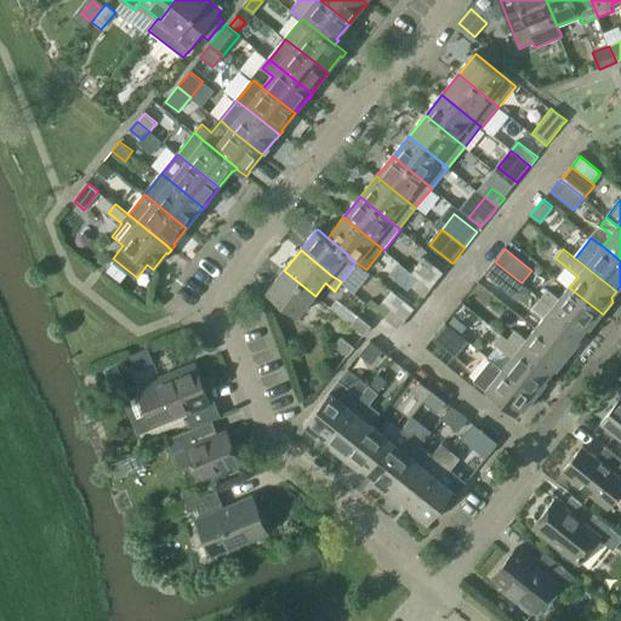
[(423,256),(411,272),(420,278),(432,289),(439,279),(438,278),(443,272),(423,256)]
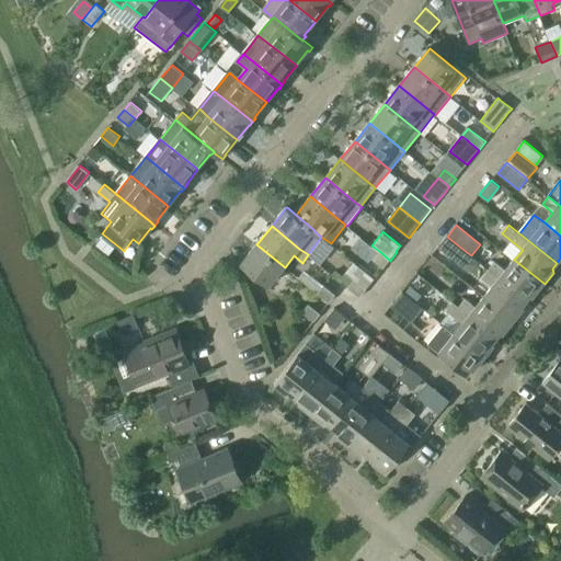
[(460,263),(468,253),(447,237),(439,247),(460,263)]
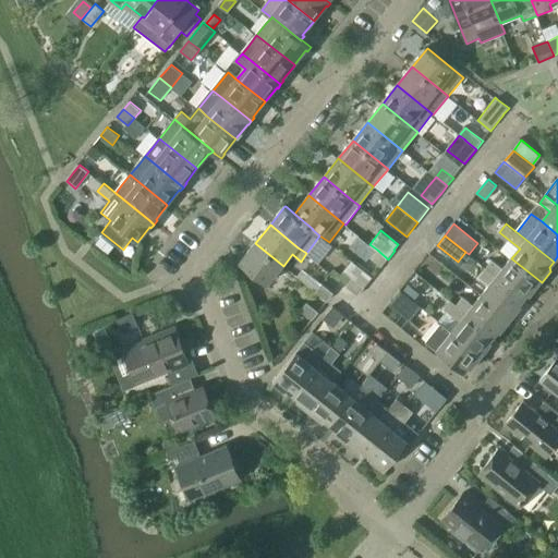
[(268,284),(283,266),(255,243),(240,263),(268,284)]
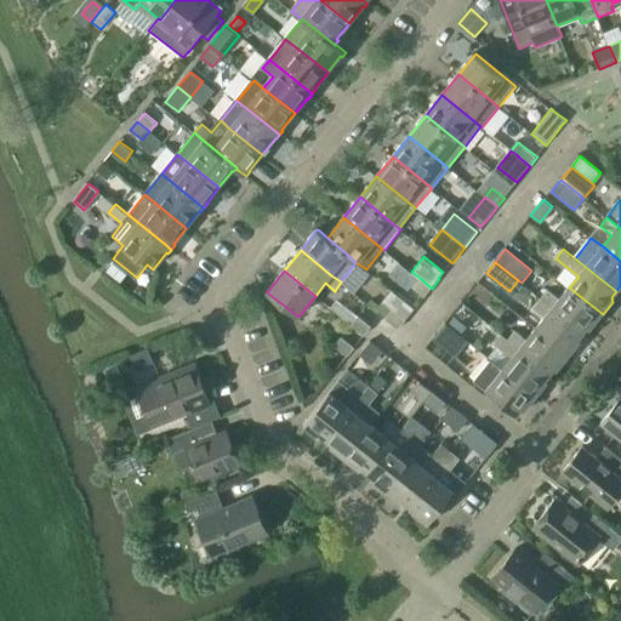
[(411,272),(405,280),(426,296),(432,289),(420,278),(411,272)]
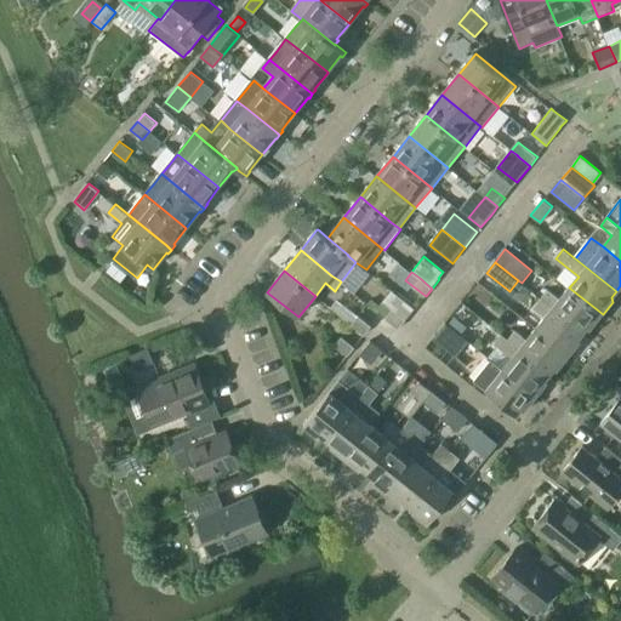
[(542,298),(584,332),(588,326),(593,326),(603,314),(569,288),(560,298),(550,290),(542,298)]
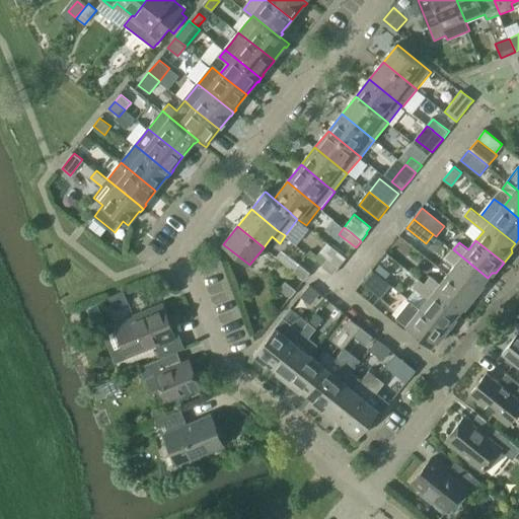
[(456,265),(448,275),(476,297),(485,286),(484,283),(488,278),(453,249),(447,257),(456,265)]
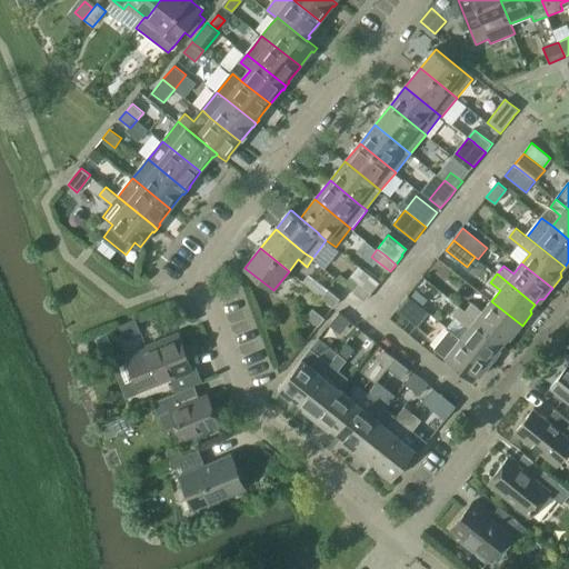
[(351,277),(345,285),(355,292),(366,301),(372,293),(360,285),(351,277)]
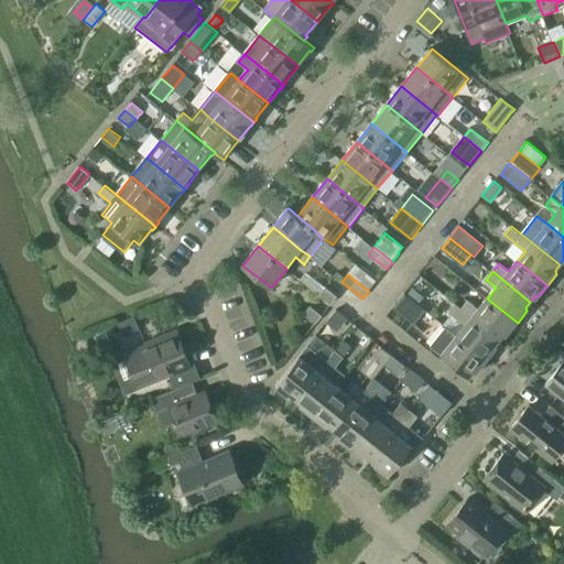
[(405,293),(394,307),(415,324),(426,311),(418,303),(424,294),(414,286),(408,295),(405,293)]
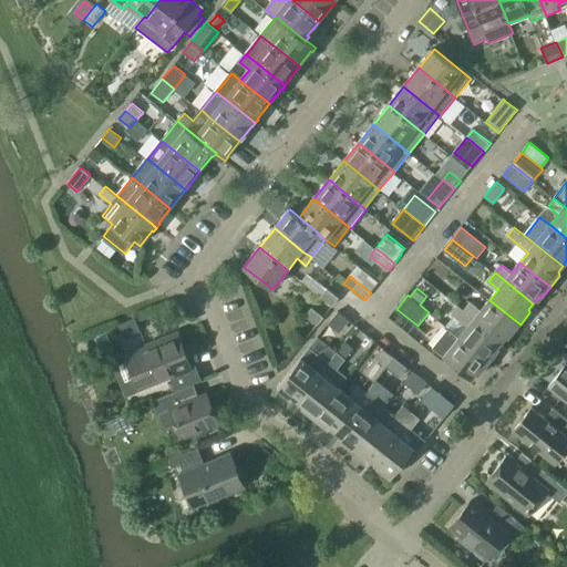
[(333,306),(340,298),(328,289),(322,297),(333,306)]
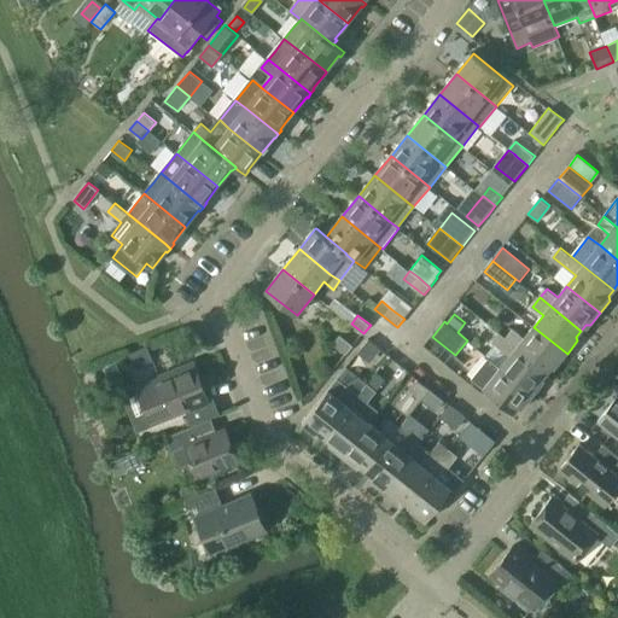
[(558,366),(567,354),(534,327),(525,338),(514,330),(507,338),(548,372),(553,366),(558,366)]
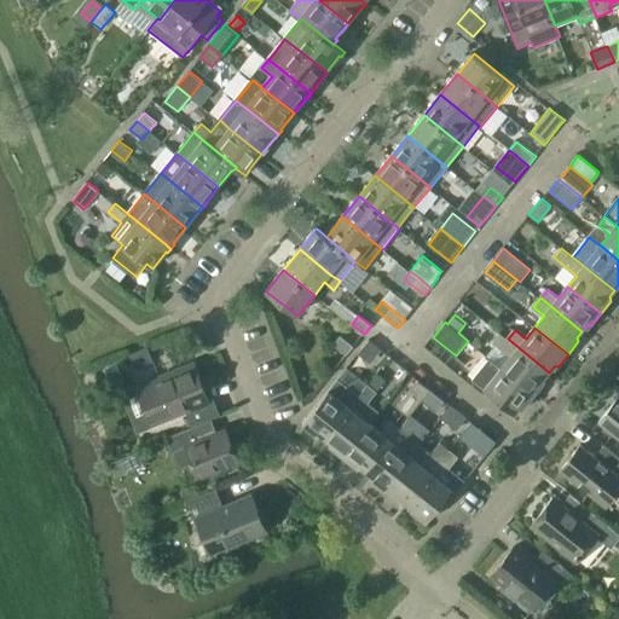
[(536,394),(545,382),(544,379),(549,372),(508,339),(502,334),(495,343),(512,357),(502,368),(536,394)]
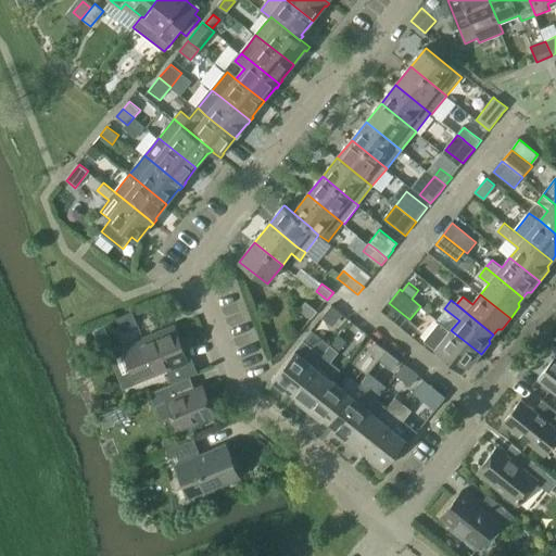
[(312,319),(318,312),(307,302),(301,310),(312,319)]
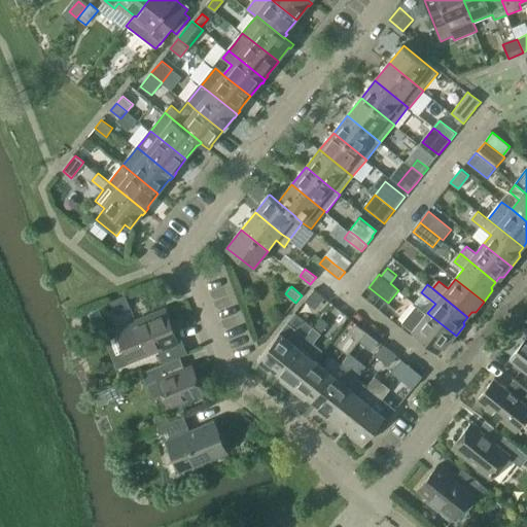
[(323,293),(312,286),(304,299),(314,306),(323,293)]
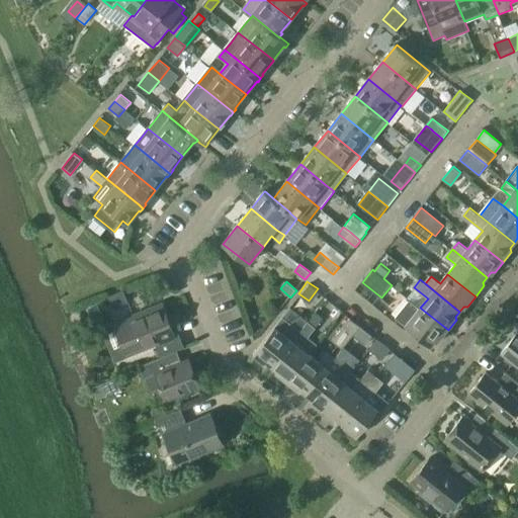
[(122,290),(110,296),(114,307),(127,300),(123,291),(122,290)]
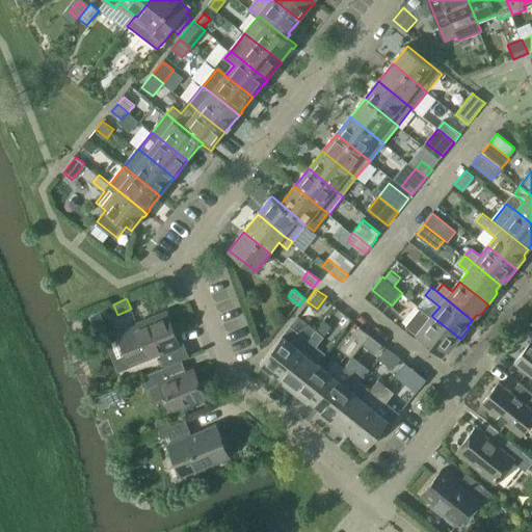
[(452,349),(460,339),(431,316),(431,317),(422,309),(407,326),(444,355),(448,350),(452,349)]
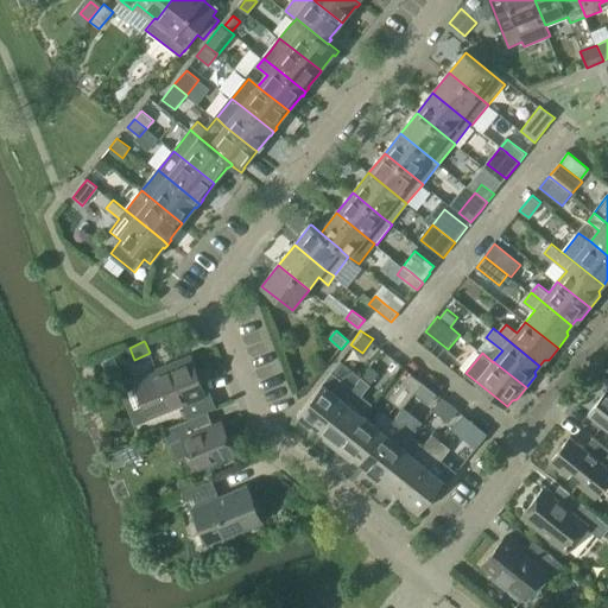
[(191,419),(209,412),(217,409),(210,392),(206,393),(192,360),(137,382),(151,417),(184,404),(191,419)]
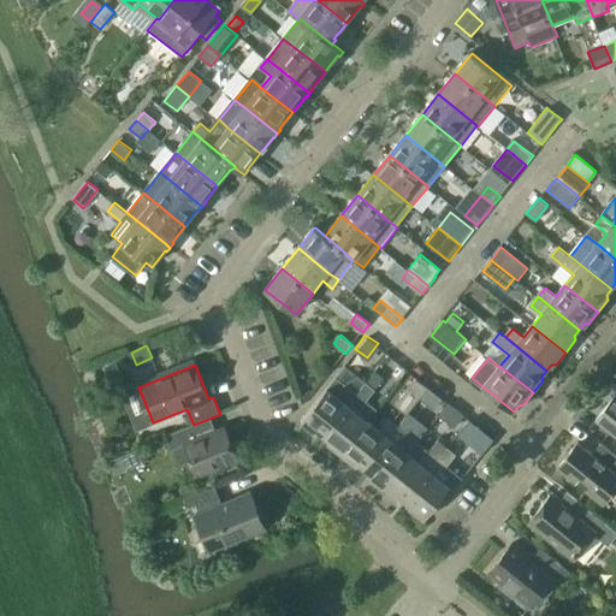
[(359,394),(325,436),(331,440),(331,445),(343,455),(369,421),(359,413),(383,383),(373,375),(359,394)]
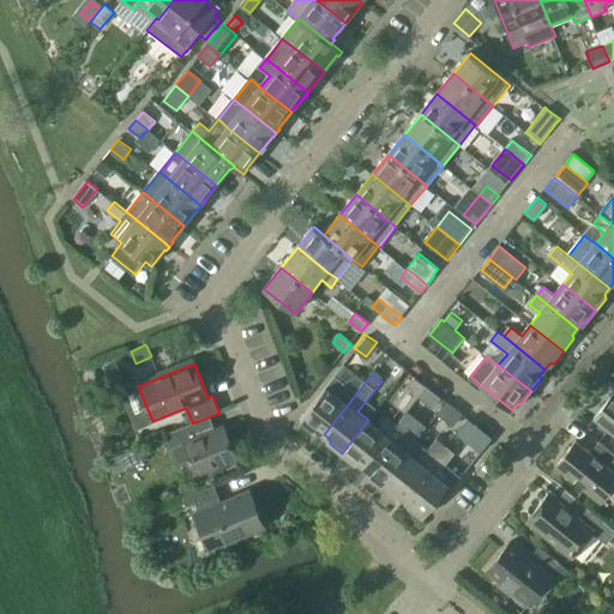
[(327,387),(301,420),(314,431),(318,431),(324,434),(357,392),(348,385),(348,386),(336,377),(327,387)]
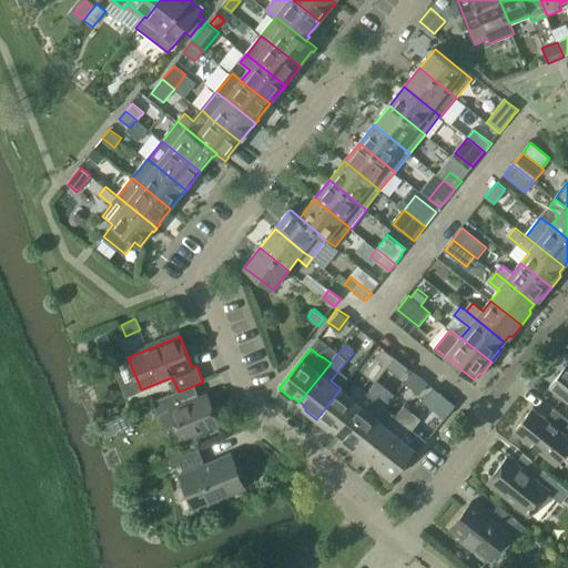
[(389,366),(396,358),(385,350),(365,374),(376,382),(388,367),(389,366)]
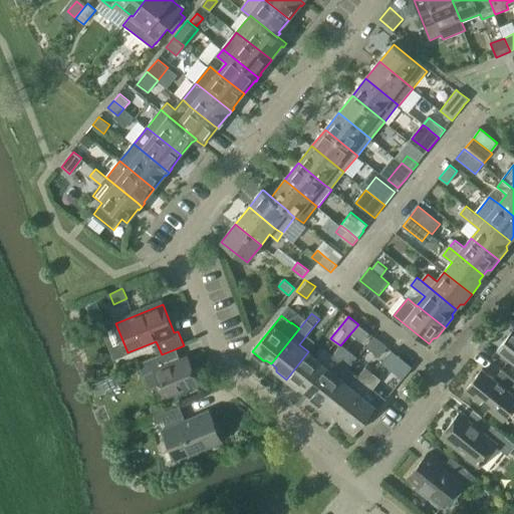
[(358,324),(352,331),(351,332),(362,340),(369,333),(358,324)]
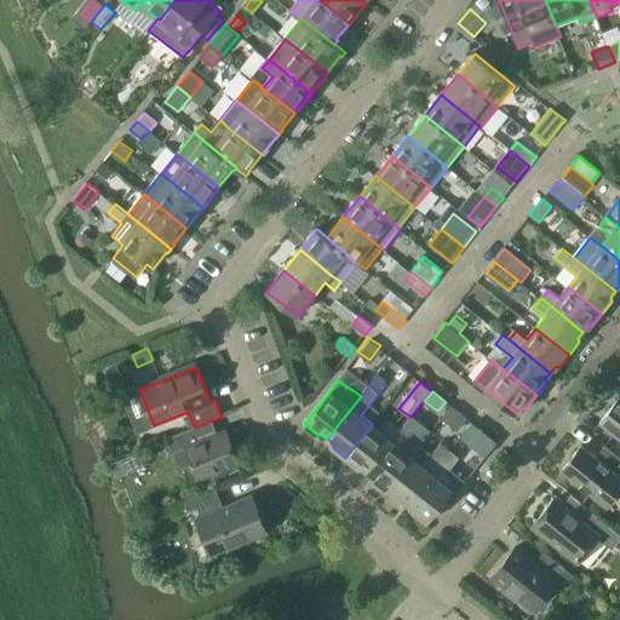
[(619,399),(601,423),(619,437),(619,399)]
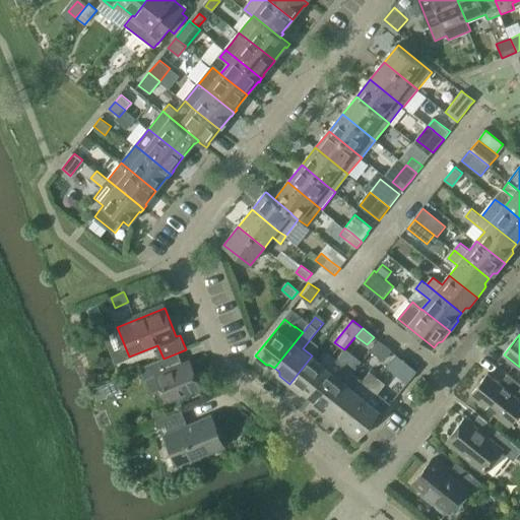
[(168,403),(202,389),(190,361),(183,364),(179,352),(164,359),(141,368),(146,380),(156,376),(168,403)]
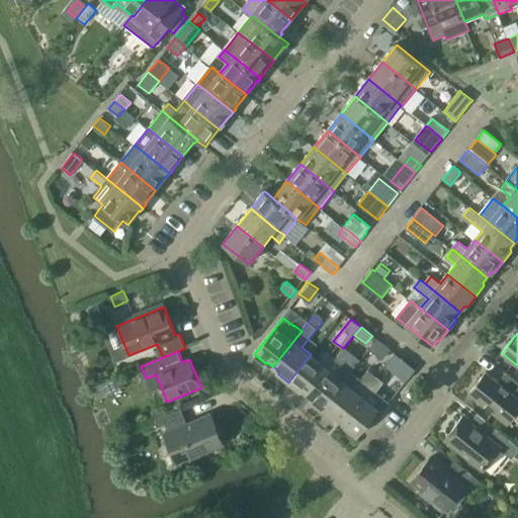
[(311,354),(288,382),(299,391),(303,390),(308,394),(336,358),(328,352),(321,362),(311,354)]
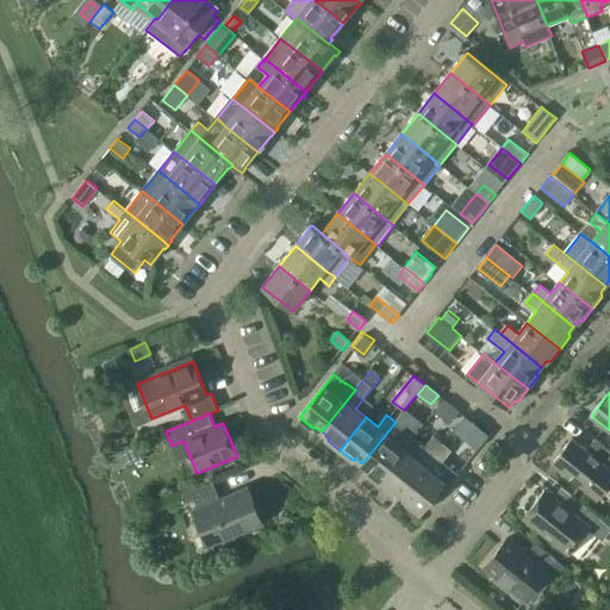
[(396,422),(362,464),(368,468),(368,473),(380,483),(415,439),(404,429),(396,422)]
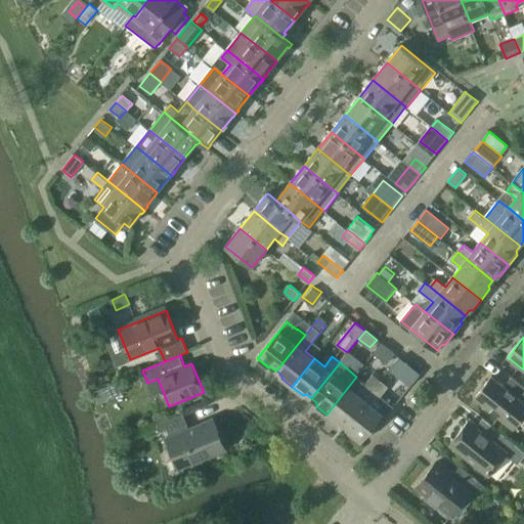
[(356,377),(326,415),(337,423),(341,422),(346,426),(382,381),(373,374),(365,383),(356,377)]
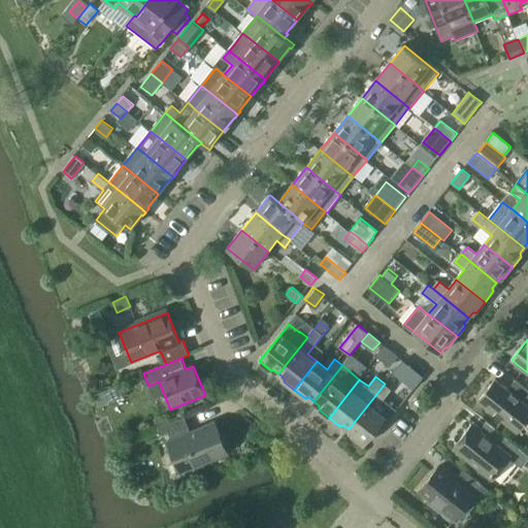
[(508,389),(496,380),(480,400),(519,431),(527,419),(527,388),(517,380),(508,389)]
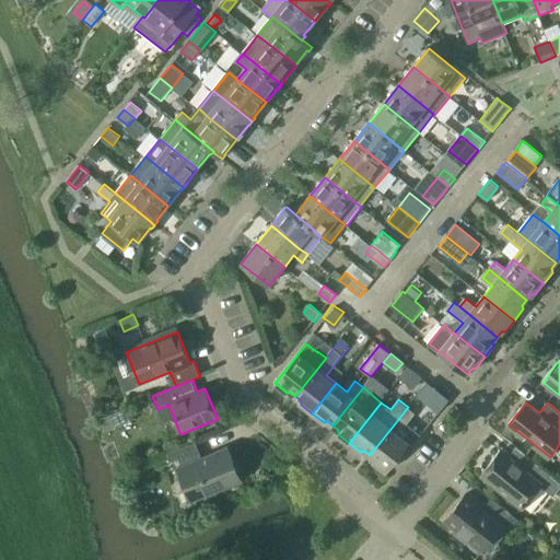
[(408,407),(370,455),(375,459),(375,463),(387,473),(410,443),(399,434),(416,413),(408,407)]
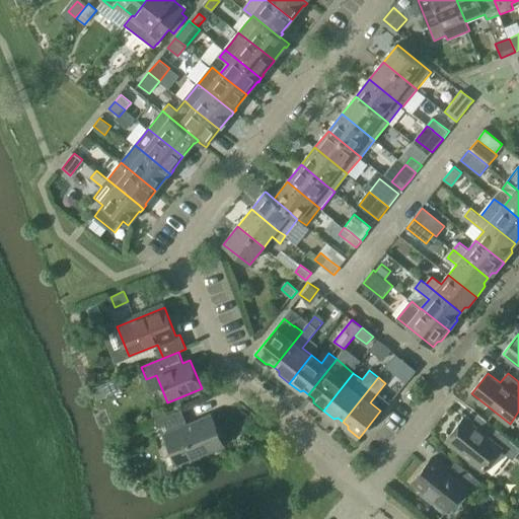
[(156,419),(167,415),(165,408),(153,412),(156,419)]
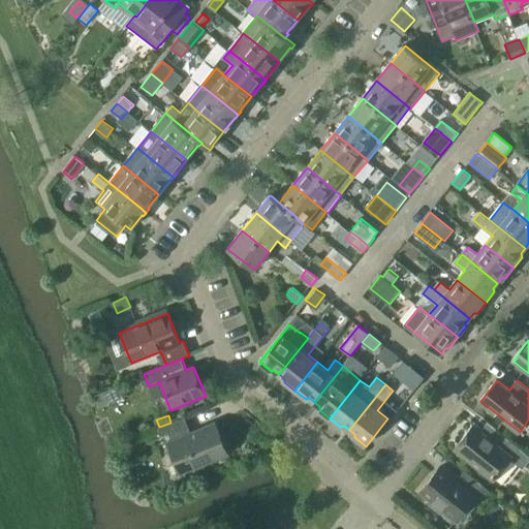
[(191,432),(186,417),(159,428),(165,443),(168,442),(182,473),(229,455),(216,423),(191,432)]
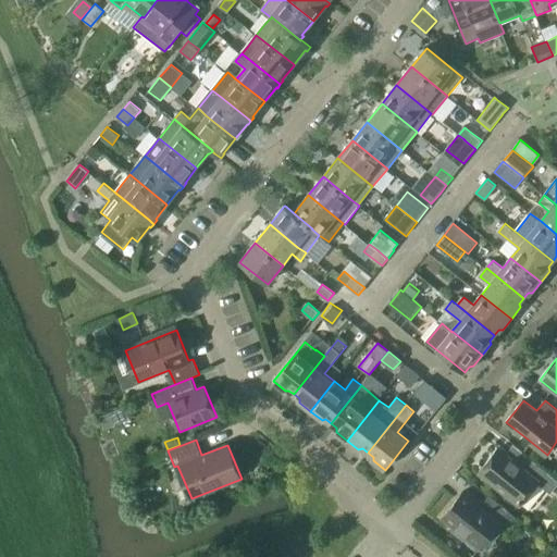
[(552,494),(556,486),(556,479),(523,452),(515,462),(498,449),(481,471),(521,504),(539,483),(552,494)]
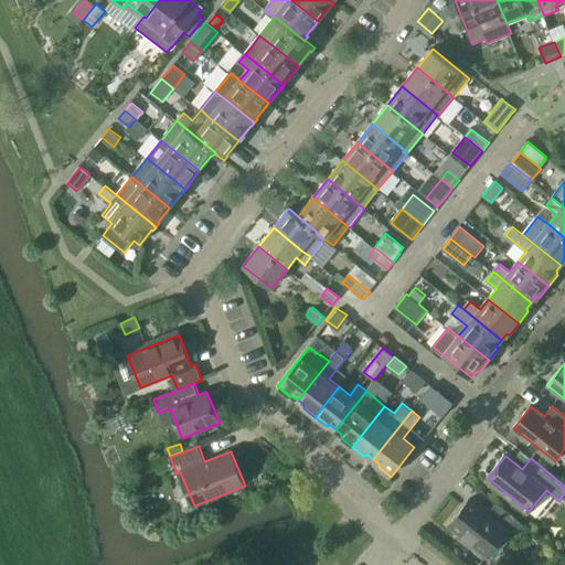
[(489,513),(470,499),(450,525),(462,535),(459,539),(471,547),(473,544),(488,555),(508,530),(515,535),(524,524),(498,503),(489,513)]
